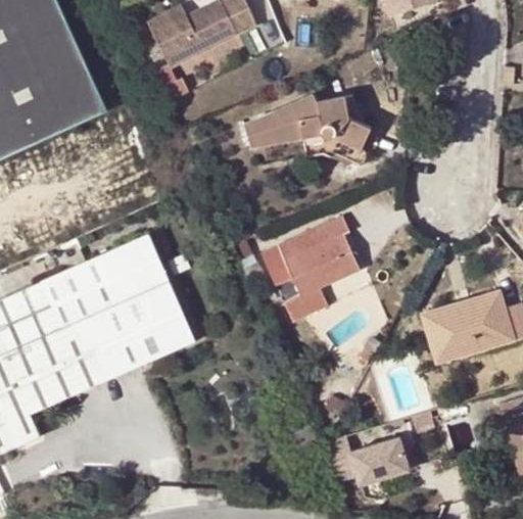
[(0,0),(0,161),(109,115),(58,0),(0,0)]
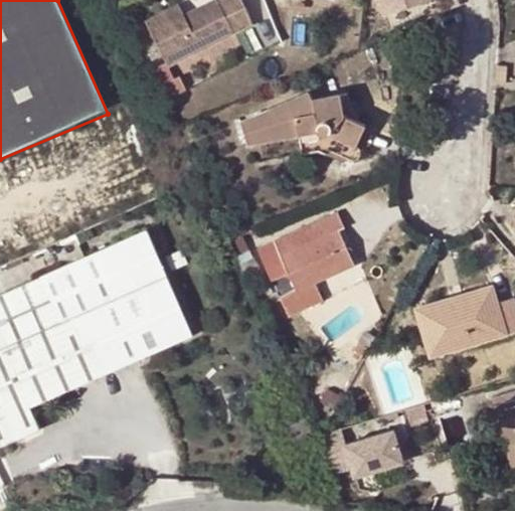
[(181,8),(147,24),(166,67),(254,29),(240,0),(224,0),(185,18),(181,8)]
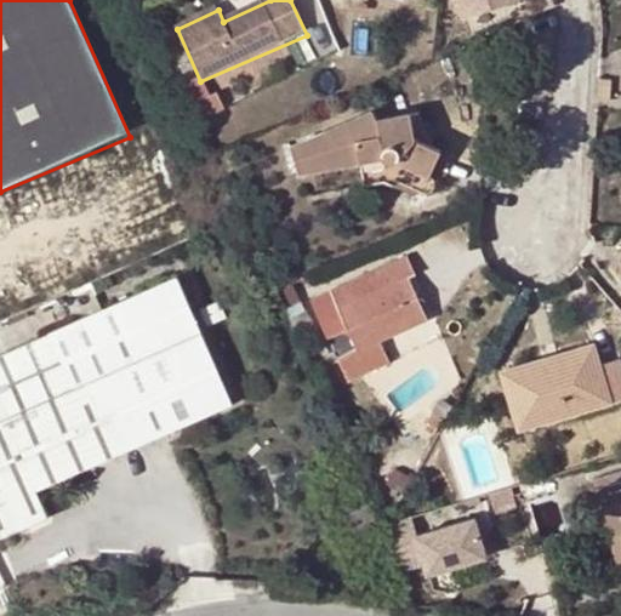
[(459,0),(466,20),(522,1),(520,0),(459,0)]
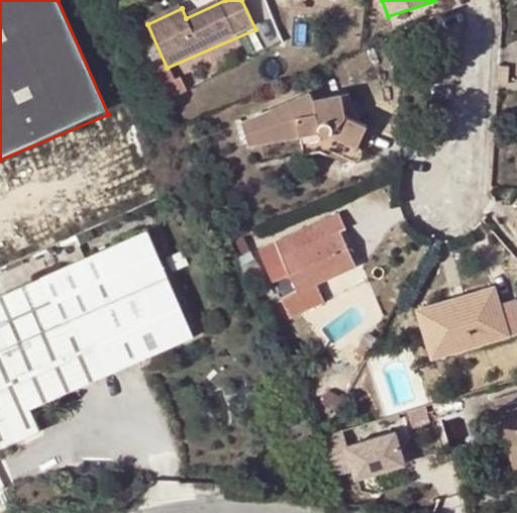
[(180,79),(159,89),(165,102),(186,93),(180,79)]
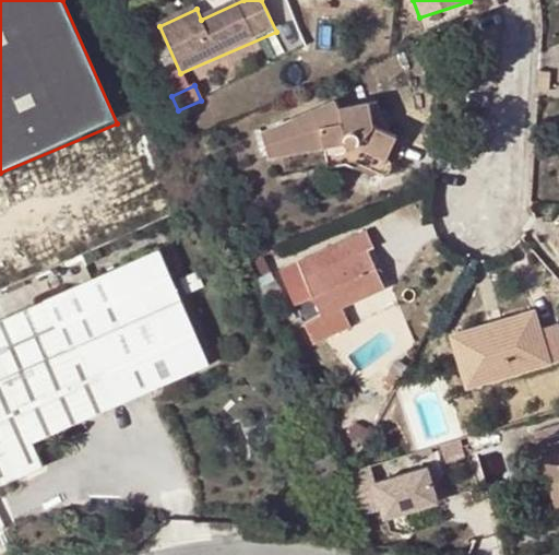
[(395,139),(389,134),(375,128),(368,105),(340,109),(336,102),(263,133),(272,158),(342,145),(351,151),(357,149),(385,162),(395,139)]
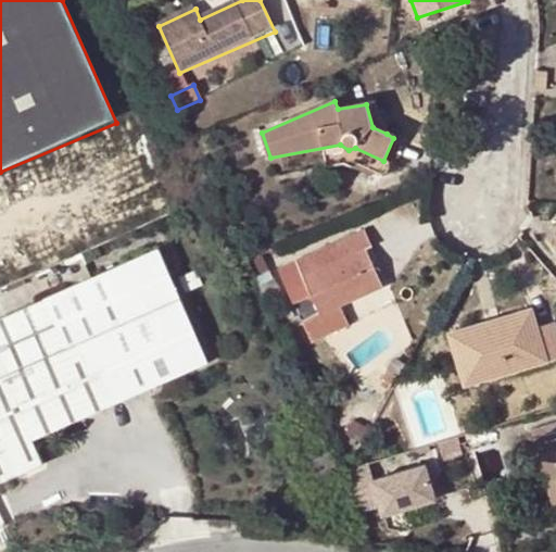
[(366,104),(373,127),(387,134),(376,103),(366,104)]
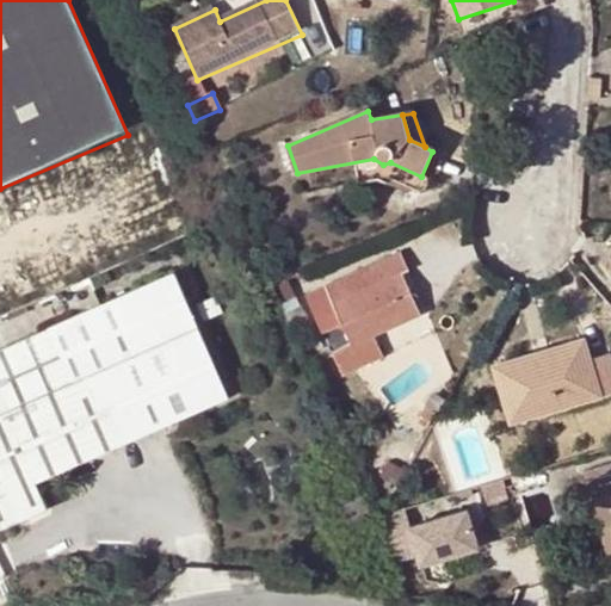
[(401,255),(326,290),(352,347),(352,348),(374,338),(413,321),(403,300),(412,296),(402,276),(408,273),(401,255)]
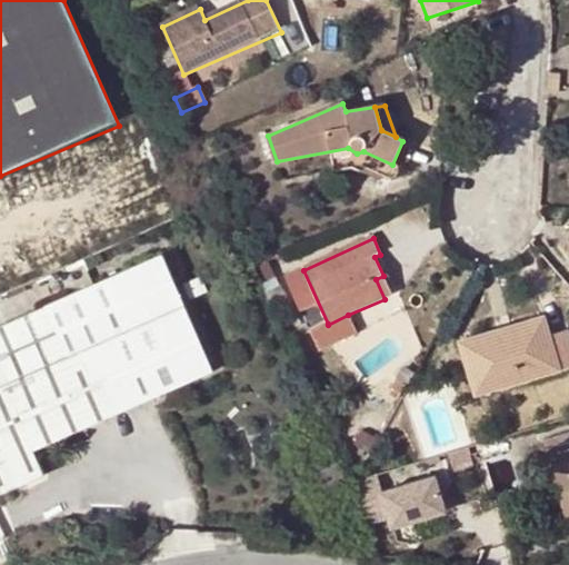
[(0,445),(1,448),(0,448),(0,494),(43,475),(32,450),(212,370),(161,255),(0,326),(0,445)]
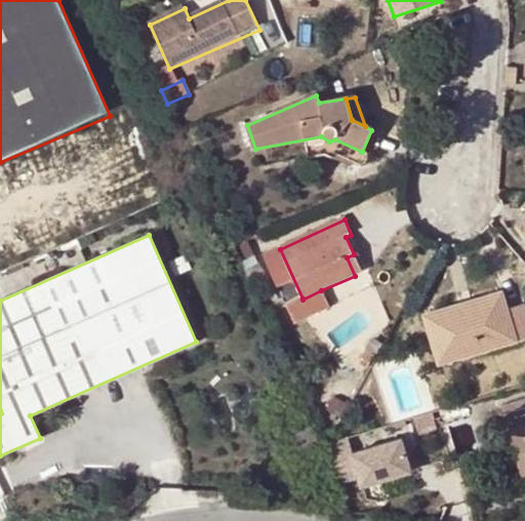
[(362,273),(354,254),(347,257),(355,276),(362,273)]
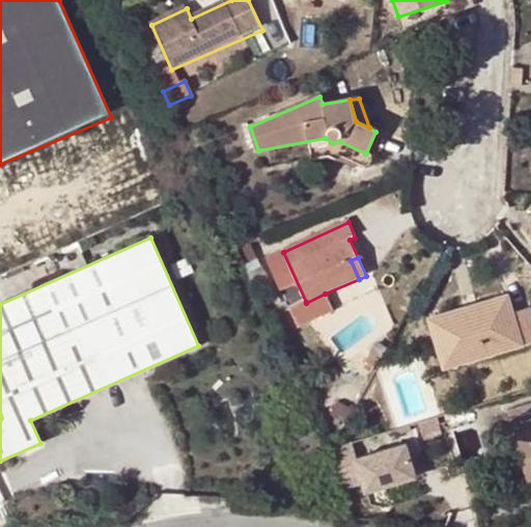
[(333,313),(325,294),(306,303),(306,302),(288,309),(298,329),(333,313)]
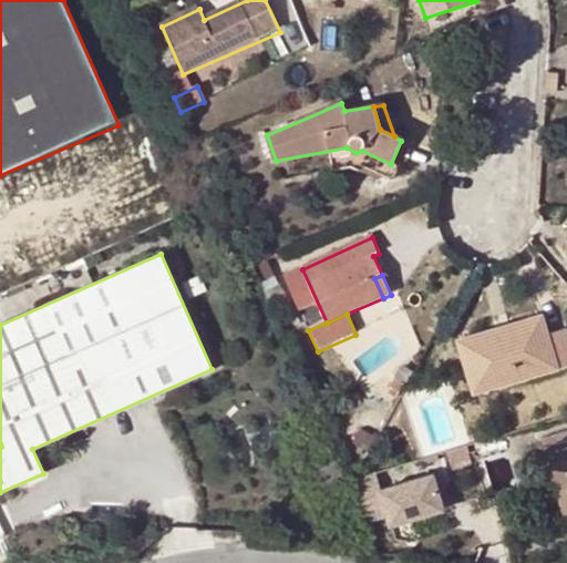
[(544,318),(467,341),(483,393),(566,366),(566,330),(549,336),(544,318)]
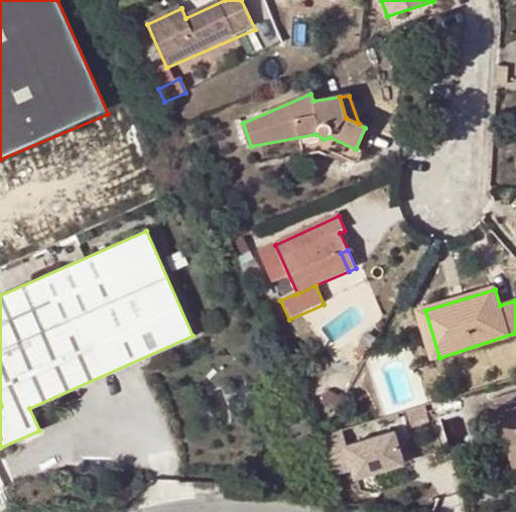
[(429,361),(439,358),(425,310),(415,313),(429,361)]
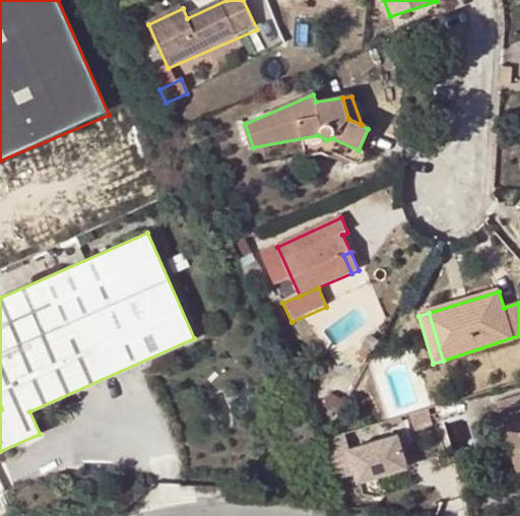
[(358,357),(367,362),(372,352),(363,348),(358,357)]
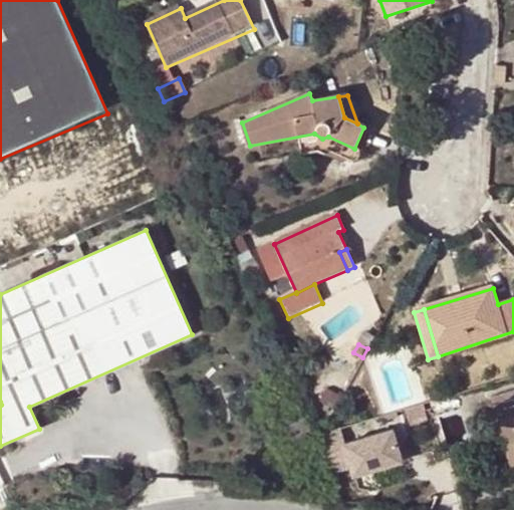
[(511,468),(513,467),(513,401),(493,407),(511,468)]
